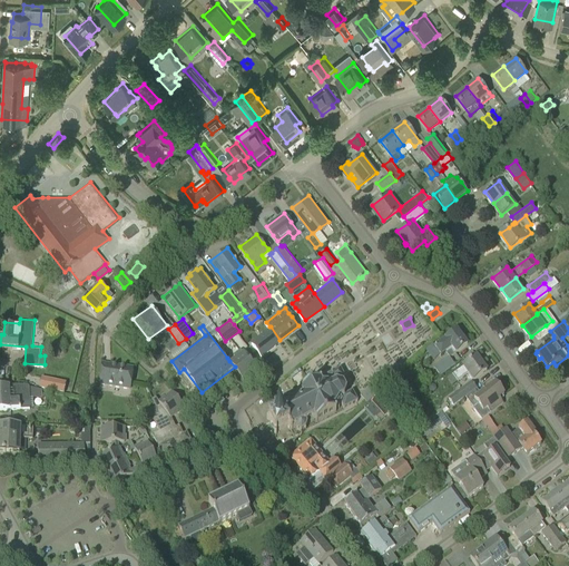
[(280,340),(271,327),(270,327),(252,341),(262,353),(280,340)]
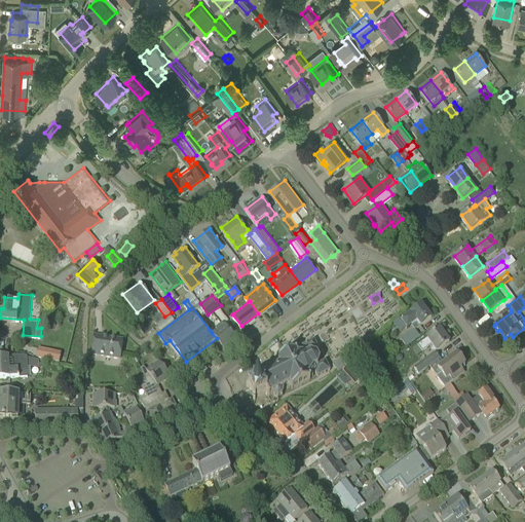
[(412,323),(414,326),(415,327),(416,327),(432,314),(422,302),(402,318),(408,326),(412,323)]
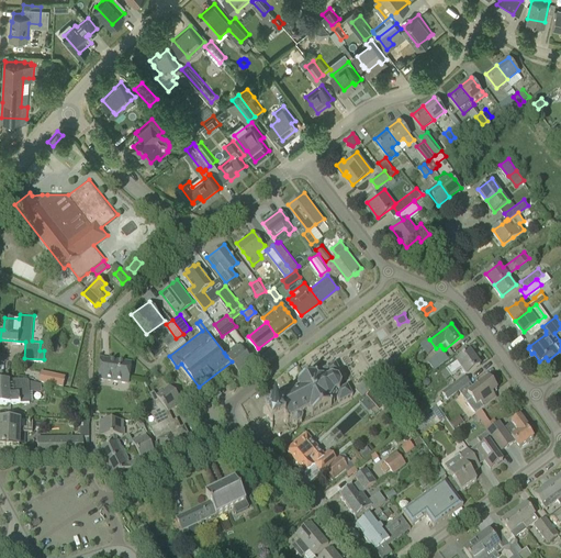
[(256,365),(249,356),(238,342),(231,347),(233,350),(226,356),(232,361),(242,376),(256,365)]
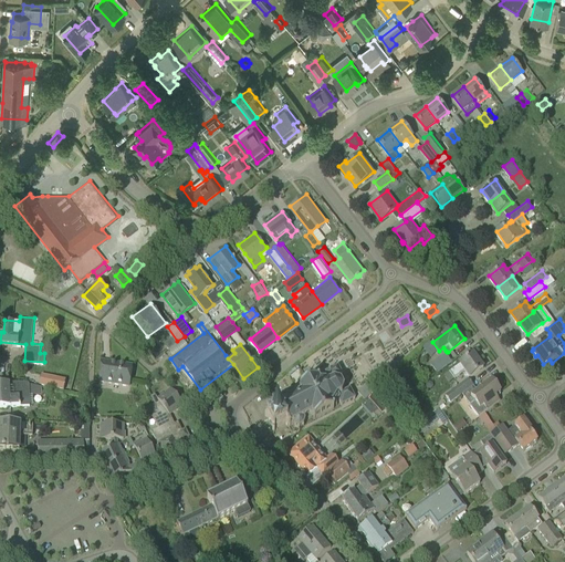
[(447,352),(446,351),(430,362),(437,370),(440,367),(452,358),(448,352),(447,352)]
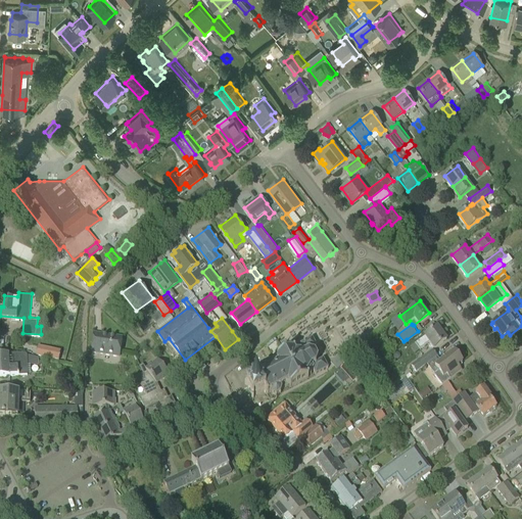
[(447,337),(437,325),(416,341),(420,346),(429,339),(434,346),(447,337)]
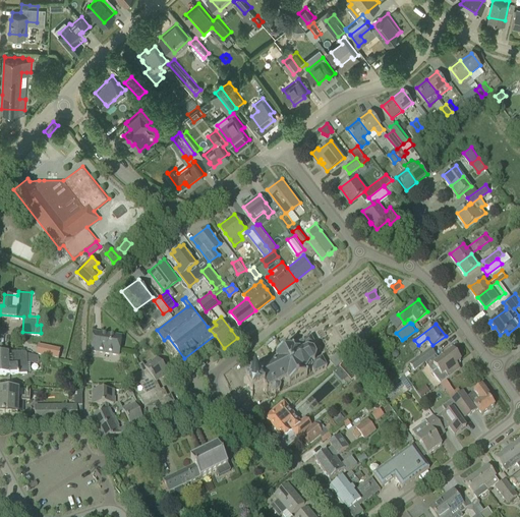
[(92,348),(119,352),(122,334),(108,332),(108,334),(94,332),(92,348)]
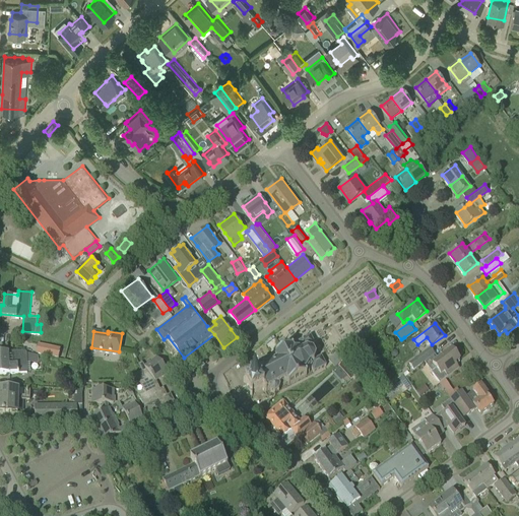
[(244,380),(246,381),(251,390),(251,392),(253,393),(253,391),(263,386),(265,386),(266,388),(270,386),(271,388),(275,390),(280,387),(281,383),(287,380),(288,382),(307,372),(306,369),(309,369),(309,370),(310,369),(311,365),(314,370),(326,364),(321,353),(314,358),(316,353),(317,353),(317,352),(316,352),(314,347),(315,346),(313,346),(313,347),(309,346),(316,342),(311,333),(299,340),(301,344),(297,344),(295,348),(293,344),(274,355),(276,359),(269,363),(268,361),(264,359),(260,361),(259,366),(260,368),(256,370),(256,371),(253,372),(254,374),(247,378),(245,378),(244,380)]
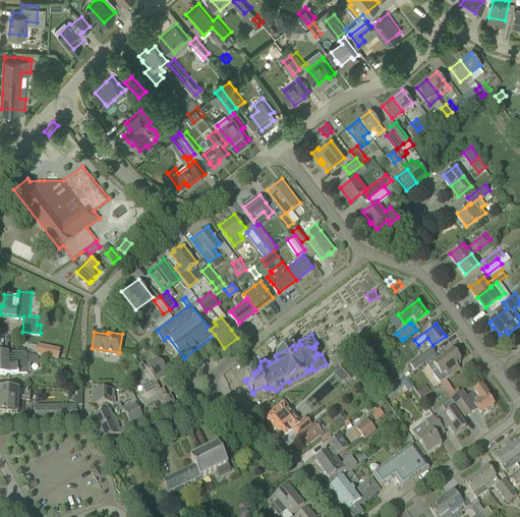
[(46,353),(55,355),(57,345),(48,343),(46,353)]
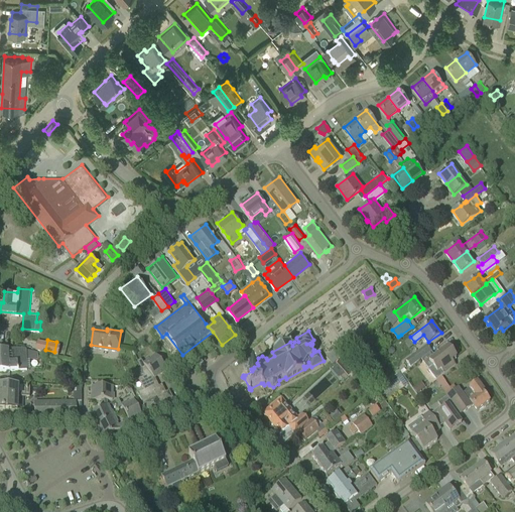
[(406,358),(411,364),(431,349),(427,343),(406,358)]
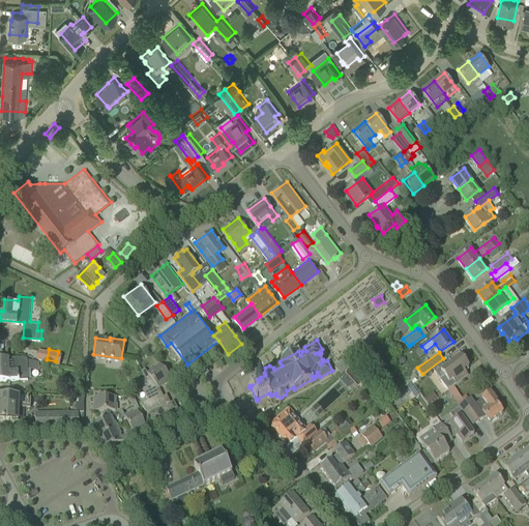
[(448,362),(447,361),(441,366),(443,367),(441,369),(444,373),(440,377),(449,388),(468,373),(464,368),(469,364),(461,353),(448,362)]
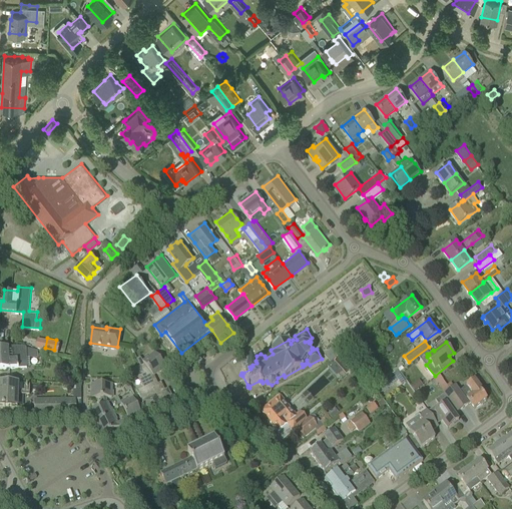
[(331,360),(343,350),(337,343),(325,354),(331,360)]
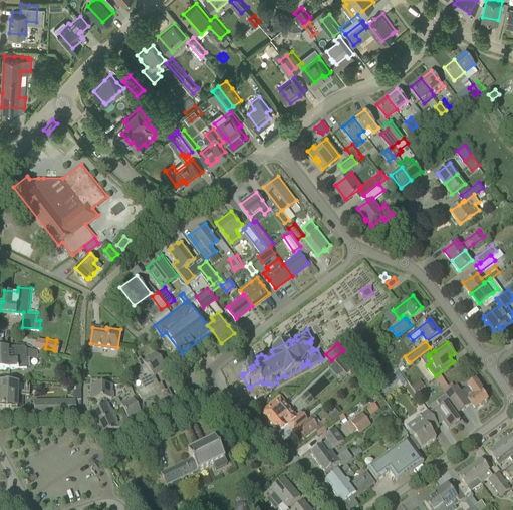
[(2,346),(0,346),(0,367),(3,367),(10,367),(10,366),(27,366),(26,355),(32,355),(32,348),(26,347),(18,346),(9,346),(2,346)]
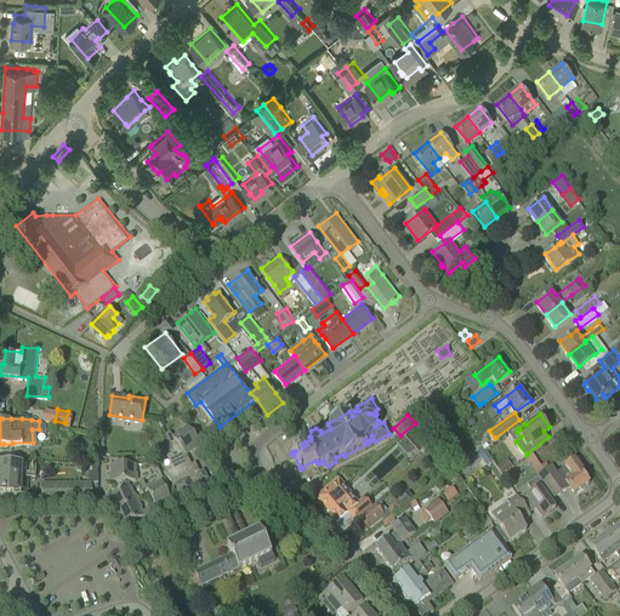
[(202,440),(188,423),(174,434),(171,429),(166,432),(170,440),(171,441),(176,439),(186,452),(187,451),(202,440)]
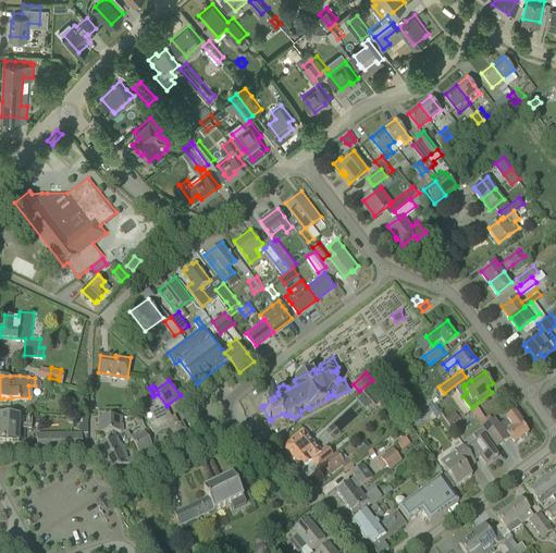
[(384,398),(370,383),(363,390),(378,405),(384,398)]
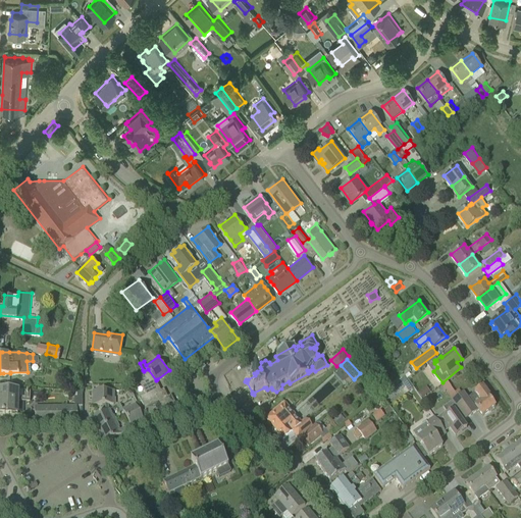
[(174,406),(164,386),(161,387),(157,379),(156,380),(148,369),(144,371),(145,376),(146,378),(141,380),(146,392),(140,395),(146,408),(151,417),(152,416),(153,418),(165,412),(164,410),(174,406)]
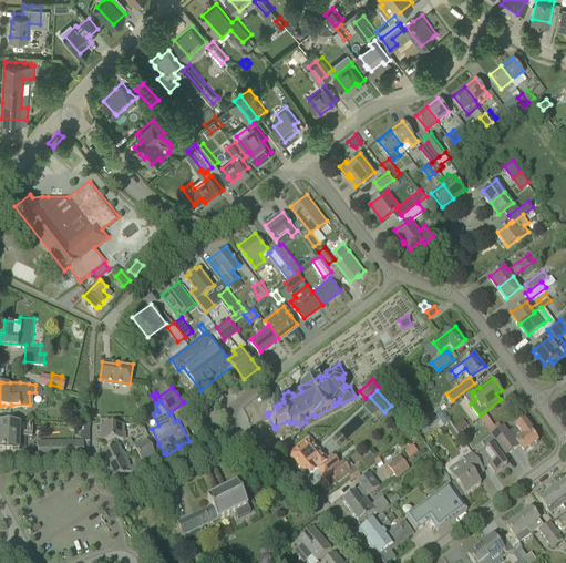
[(144,416),(157,409),(156,403),(155,402),(141,408),(144,416)]
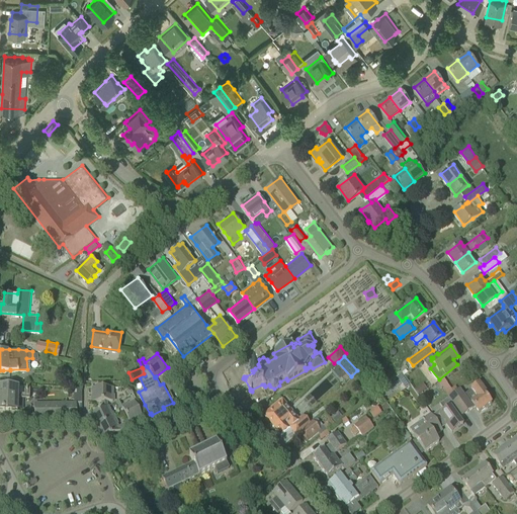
[(400,377),(405,373),(408,370),(406,367),(397,374),(400,377)]
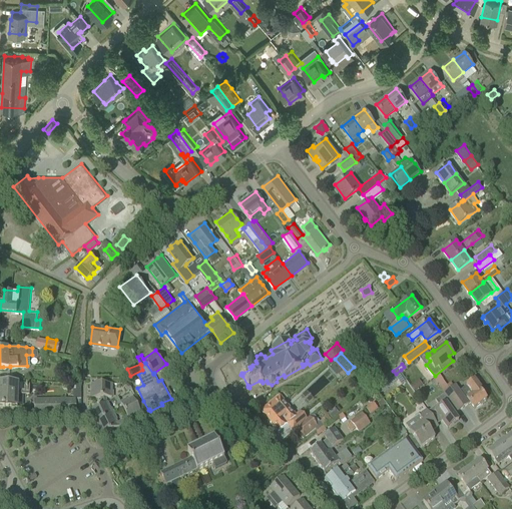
[(396,374),(398,376),(398,377),(400,380),(405,376),(401,370),(396,374)]
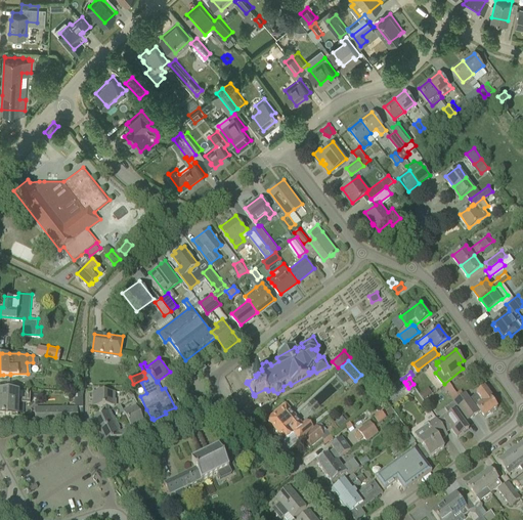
[(406,385),(406,384),(404,382),(385,396),(388,399),(406,385)]
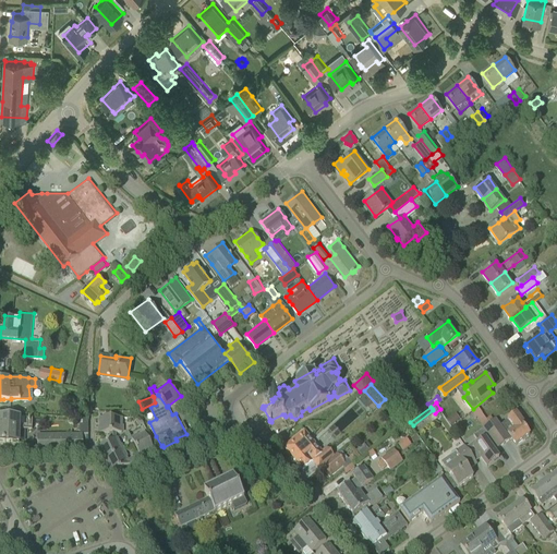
[(456,411),(448,418),(451,422),(460,417),(456,411)]
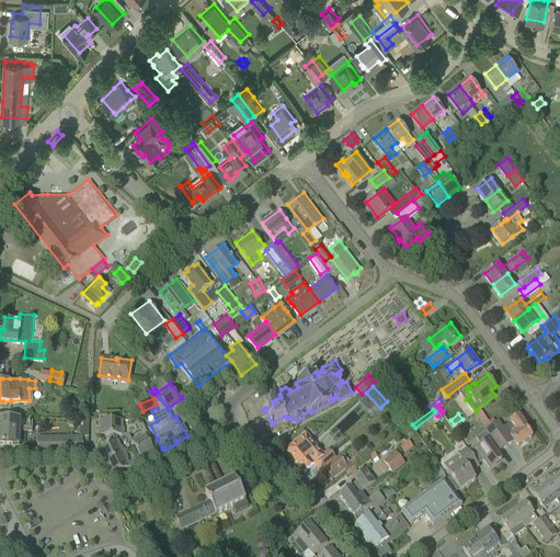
[(499,419),(492,423),(506,444),(515,438),(520,444),(533,434),(525,423),(526,422),(521,413),(503,425),(499,419)]
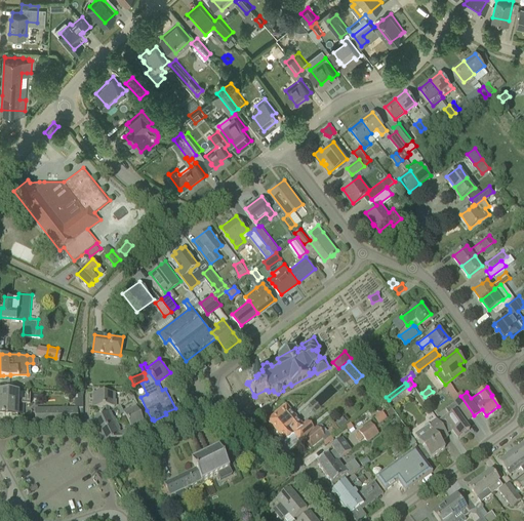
[(31,401),(31,391),(0,389),(0,411),(3,412),(3,413),(5,413),(5,412),(18,413),(18,401),(31,401)]
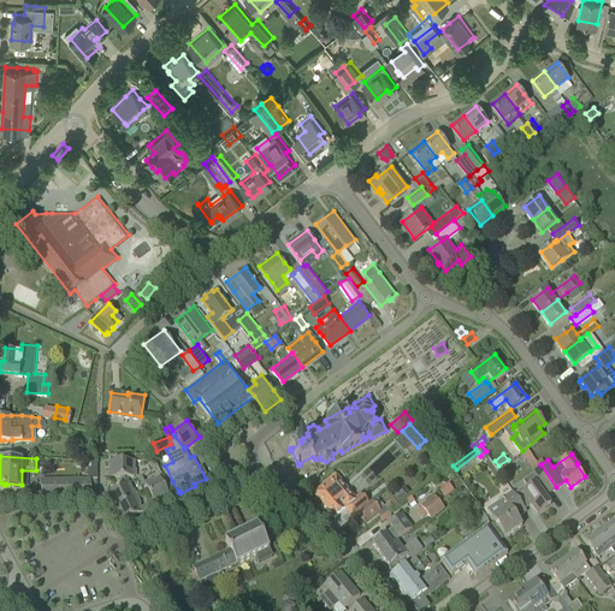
[(123,474),(123,484),(129,480),(129,474),(135,474),(135,457),(111,457),(111,474),(123,474)]
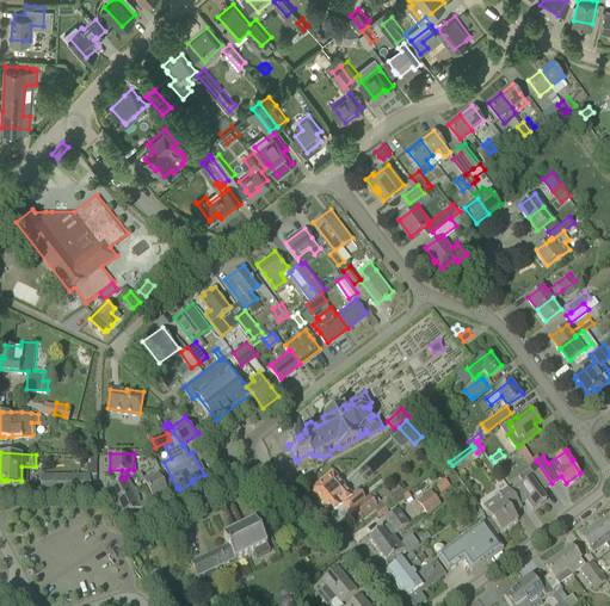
[(552,483),(536,461),(519,474),(525,482),(519,487),(534,507),(547,498),(542,490),(552,483)]
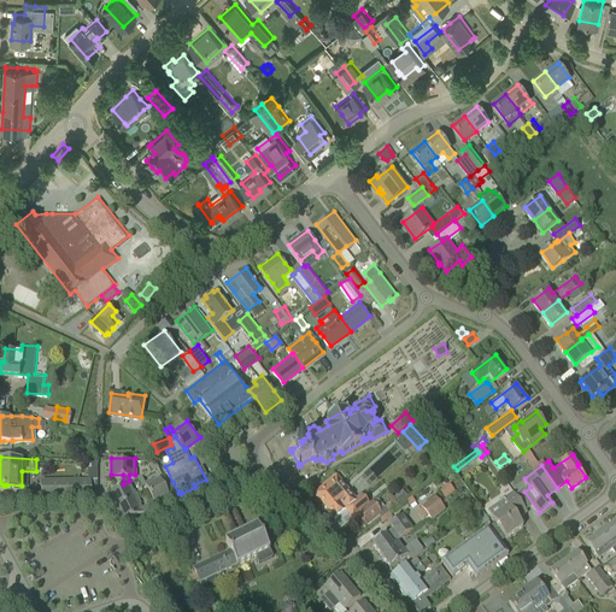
[(370,501),(362,490),(356,495),(338,472),(324,483),(315,490),(335,516),(345,508),(346,507),(353,515),(356,512),(370,501)]
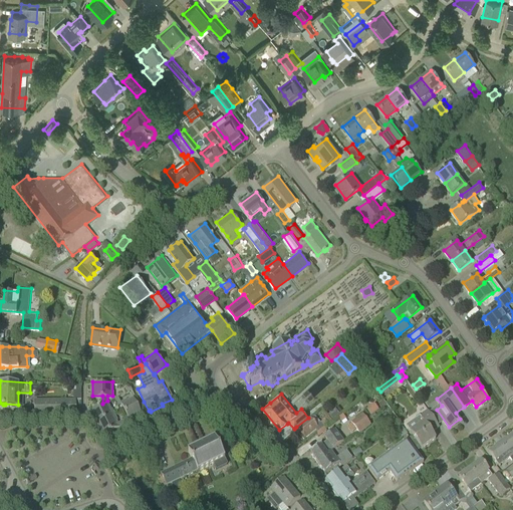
[(127,414),(122,417),(124,422),(143,414),(135,395),(121,401),(127,414)]
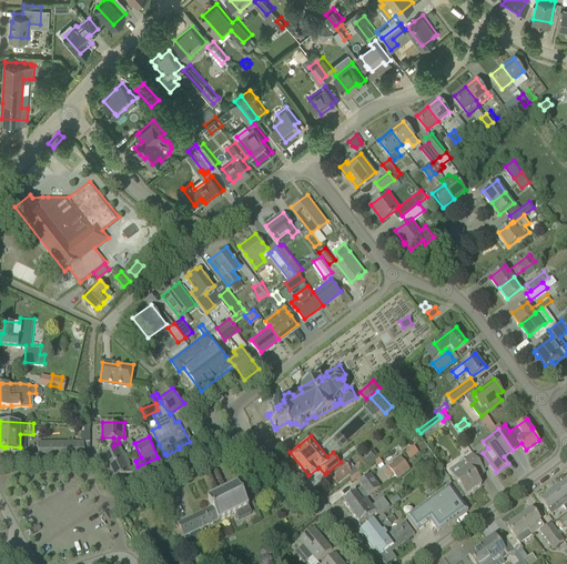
[(40,441),(40,456),(84,455),(83,440),(40,441)]
